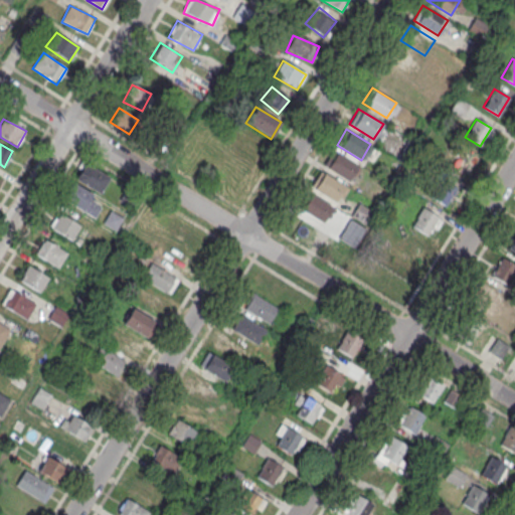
[(357,164),(347,180),(323,165),(333,149),(357,164)]
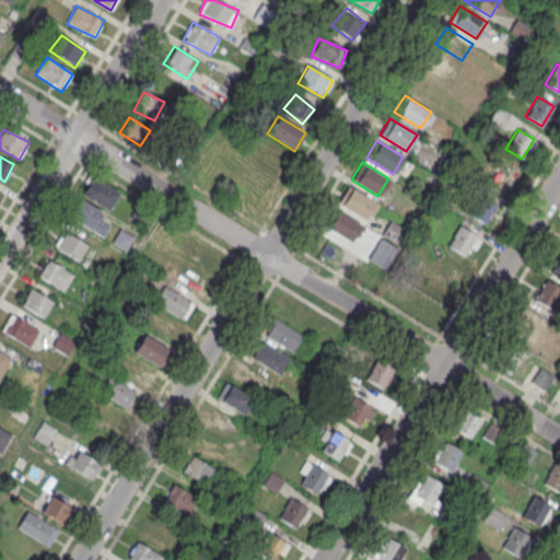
[(511,179),(493,167),(486,178),(503,190),(511,179)]
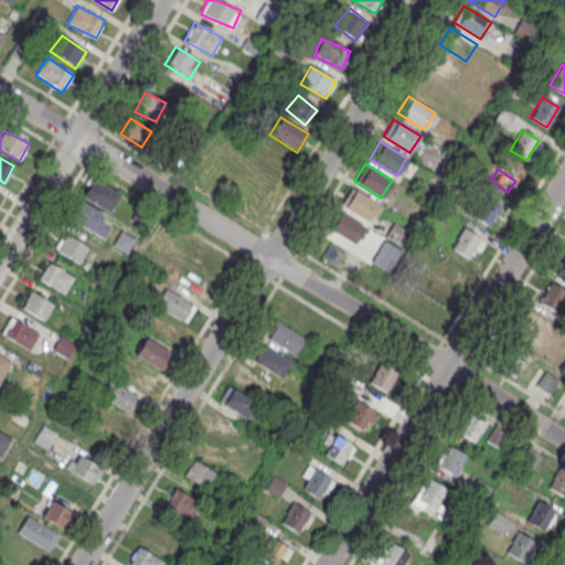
[(83,195),(108,213),(120,195),(94,178),(83,195)]
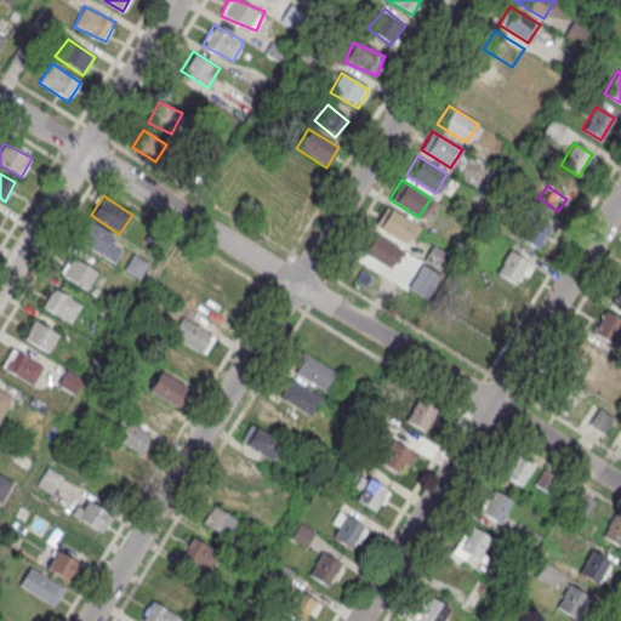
[(416,223),(404,243),(375,224),(387,205),(416,223)]
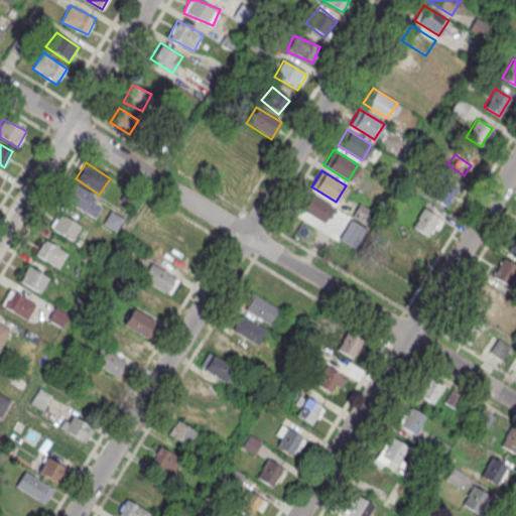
[(430,197),(441,178),(457,187),(446,206),(430,197)]
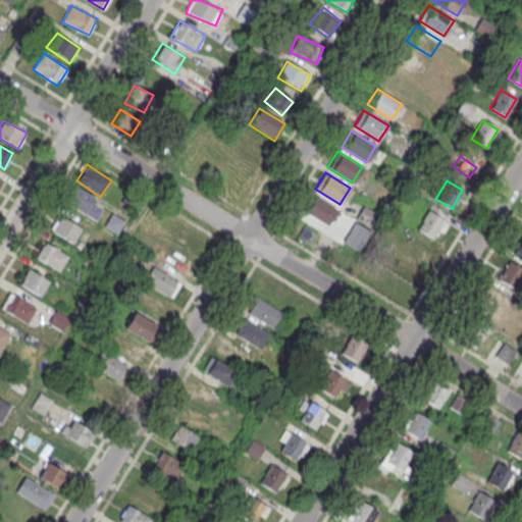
[(62,202),(95,221),(105,205),(72,185),(62,202)]
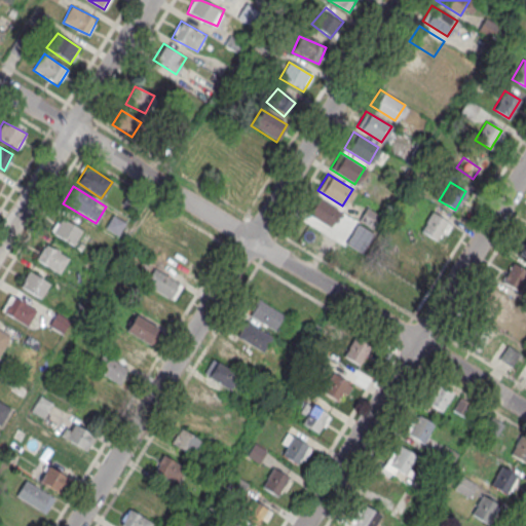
[(339,211),(330,226),(305,211),(314,195),(339,211)]
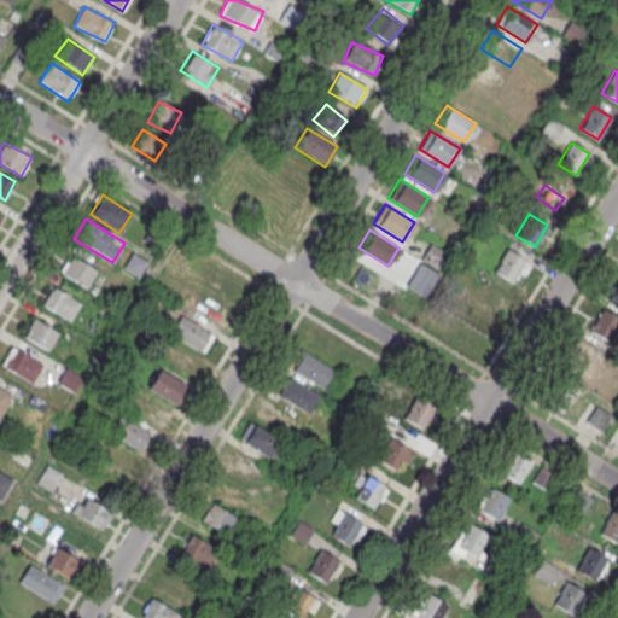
[(494,270),(506,249),(525,260),(512,281),(494,270)]
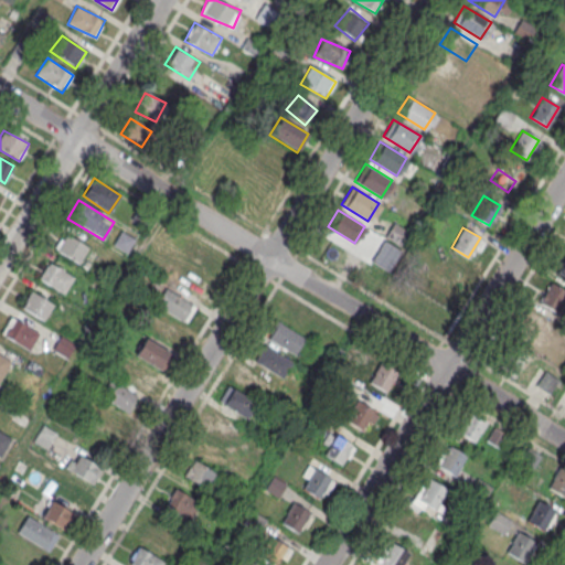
[(112,245),(126,254),(135,238),(120,231),(112,245)]
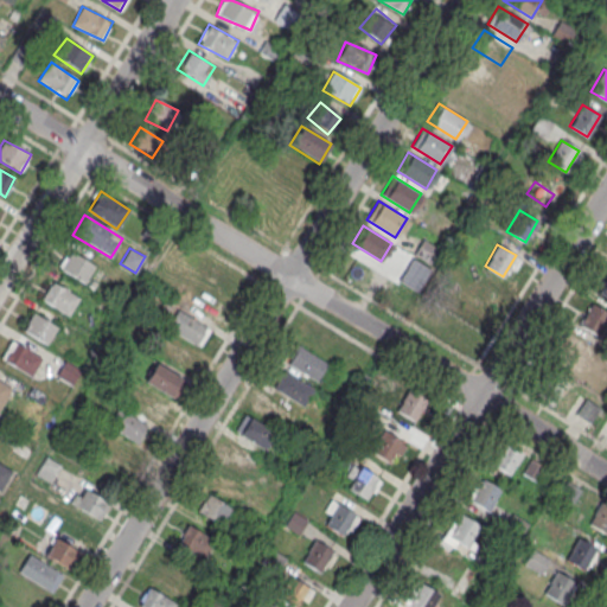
[(95,266),(70,250),(58,268),(84,283),(95,266)]
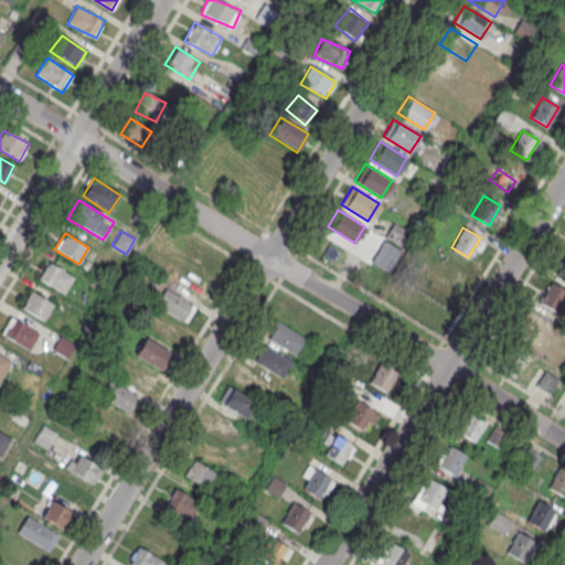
[(38,280),(64,295),(74,276),(49,262),(38,280)]
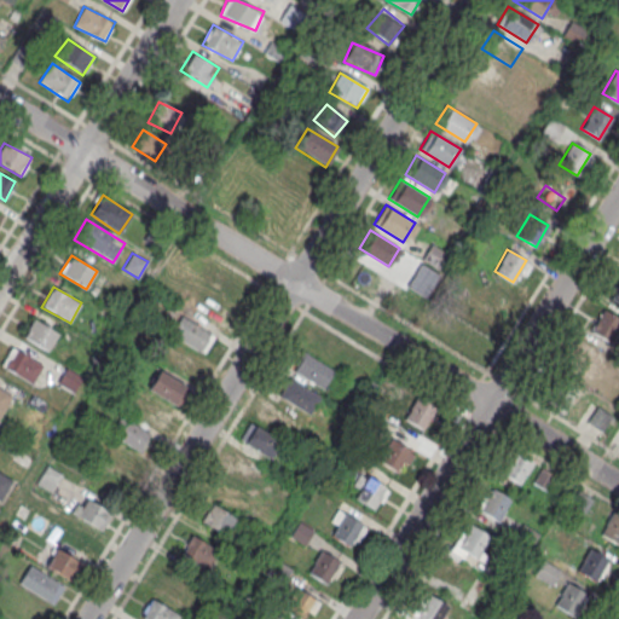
[(215,325),(226,308),(197,291),(186,308),(215,325)]
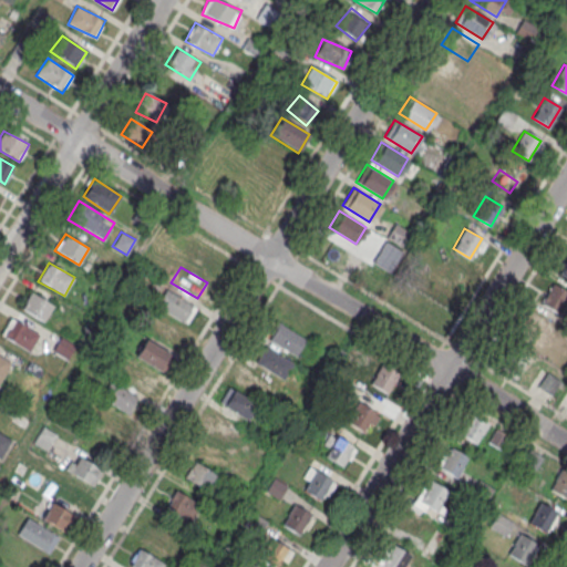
[(540,303),(559,313),(566,299),(566,291),(552,284),(540,303)]
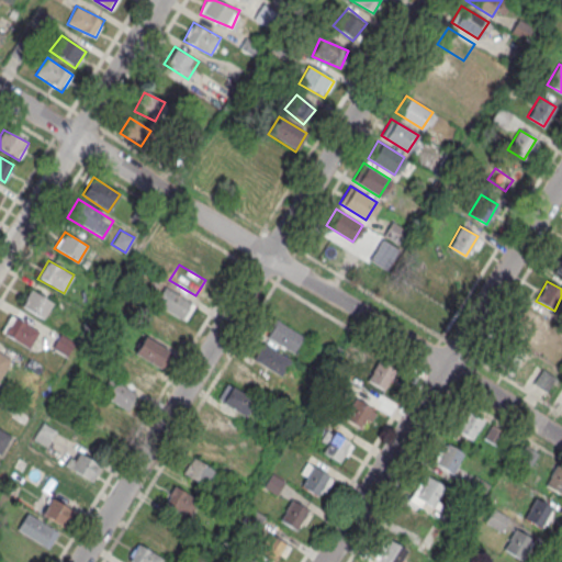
[(155,303),(184,321),(194,304),(166,287),(155,303)]
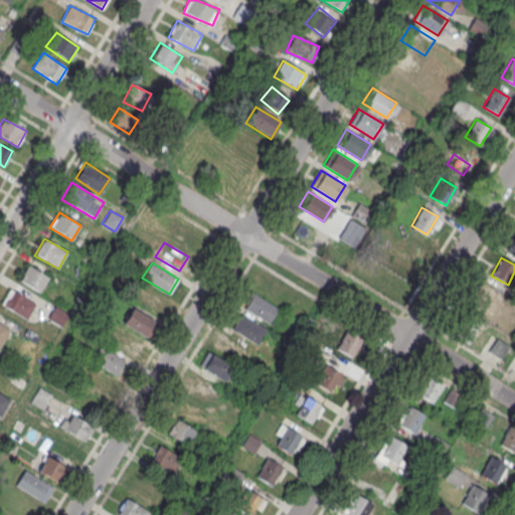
[(49,277),(27,265),(19,281),(40,293),(49,277)]
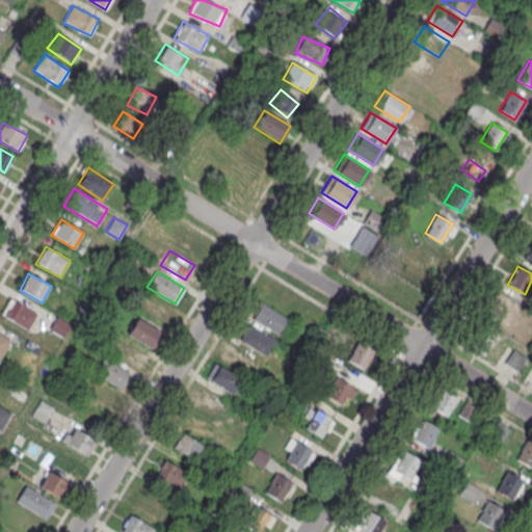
[(504,320),(516,306),(502,293),(489,308),(504,320)]
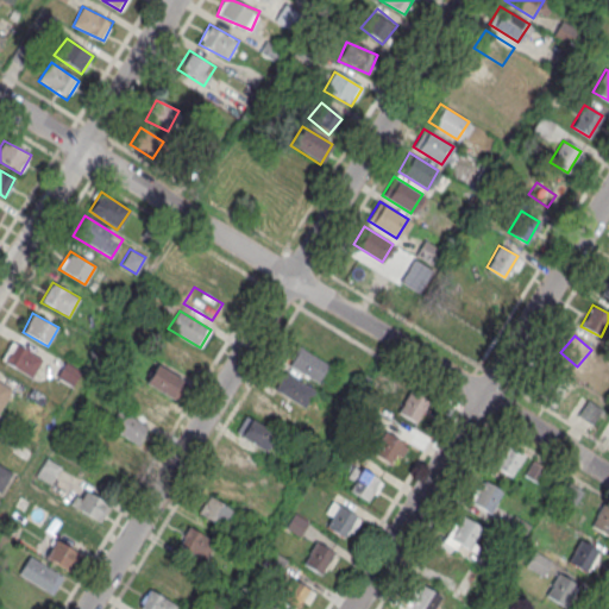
[(31,377),(43,358),(14,340),(2,359),(31,377)]
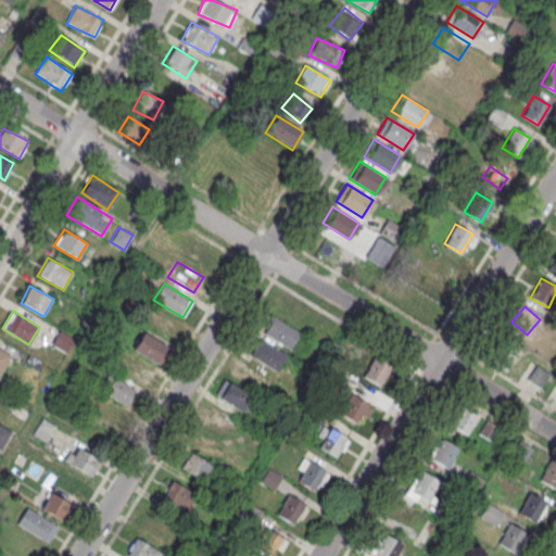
[(263,332),(291,349),(301,332),(273,316),(263,332)]
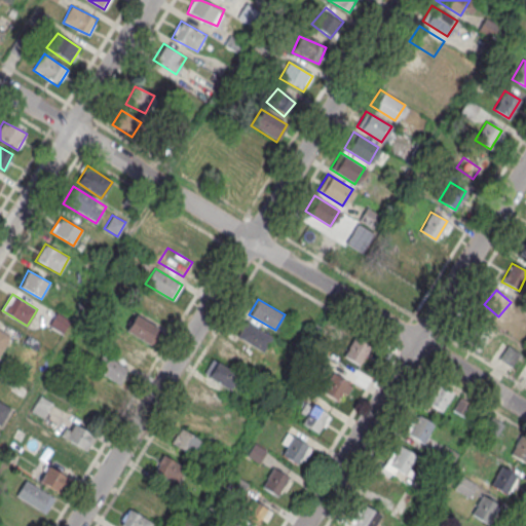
[(50,325),(63,333),(70,321),(57,313),(50,325)]
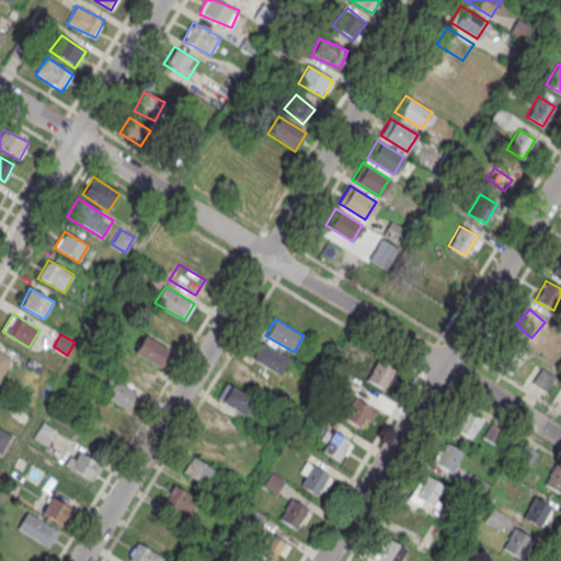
[(169,350),(144,334),(133,352),(158,367),(169,350)]
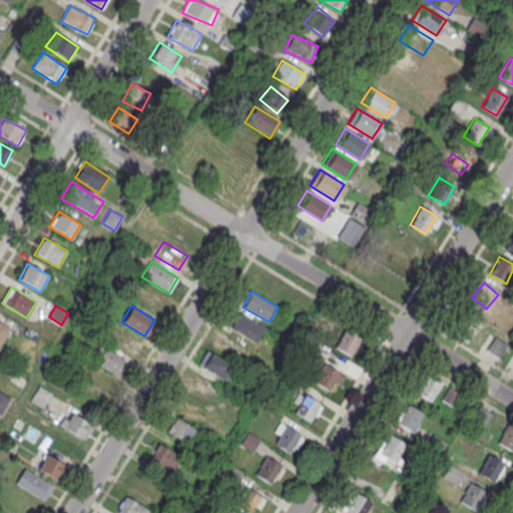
[(228,324),(254,344),(266,330),(239,311),(228,324)]
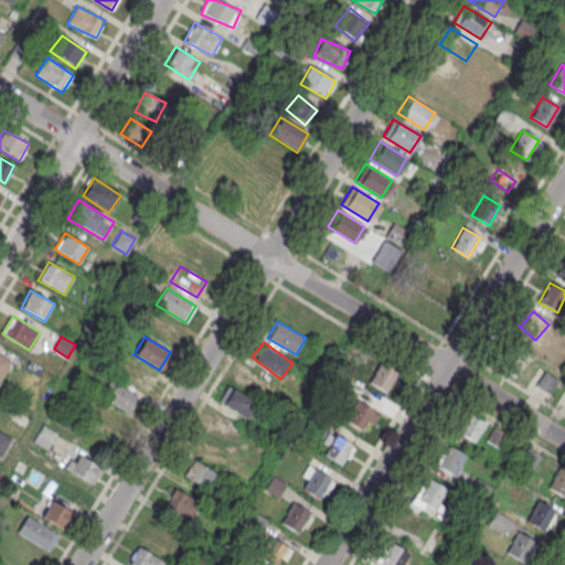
[(501,370),(515,377),(525,358),(511,350),(501,370)]
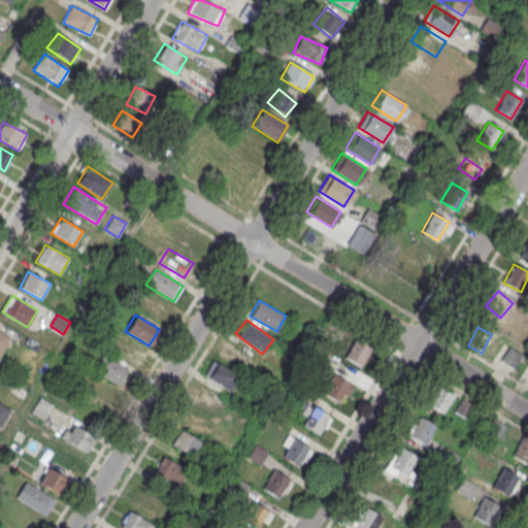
[(0,355),(11,338),(0,330),(0,355)]
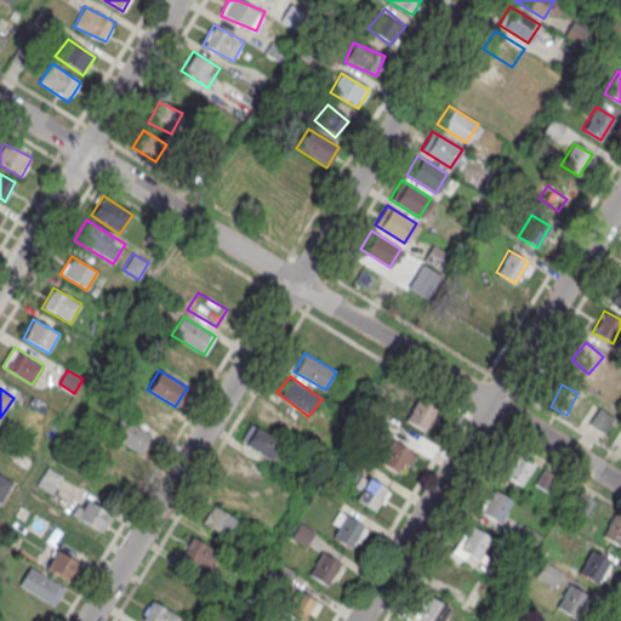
[(404,422),(425,433),(439,405),(420,394),(404,422)]
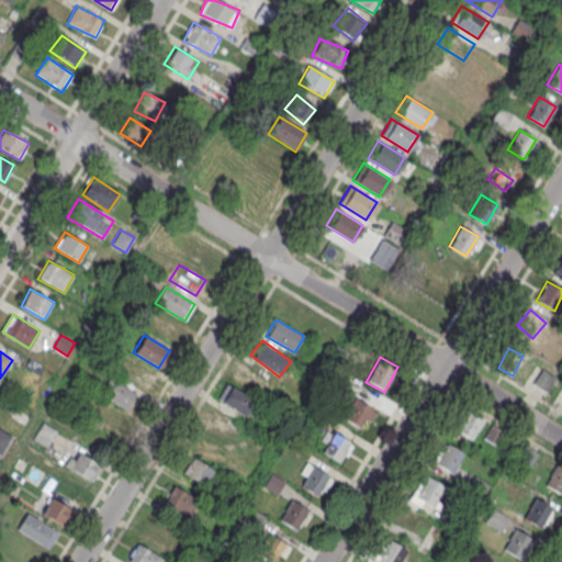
[(228,379),(251,394),(262,379),(238,363),(228,379)]
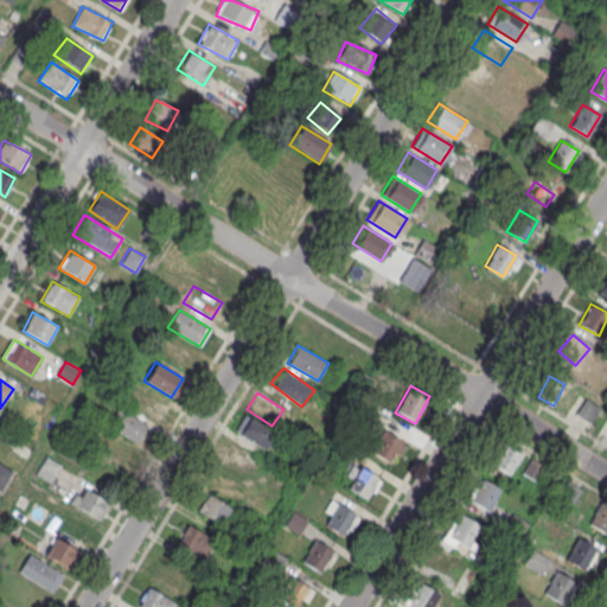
[(590,425),(601,409),(586,400),(575,415),(590,425)]
